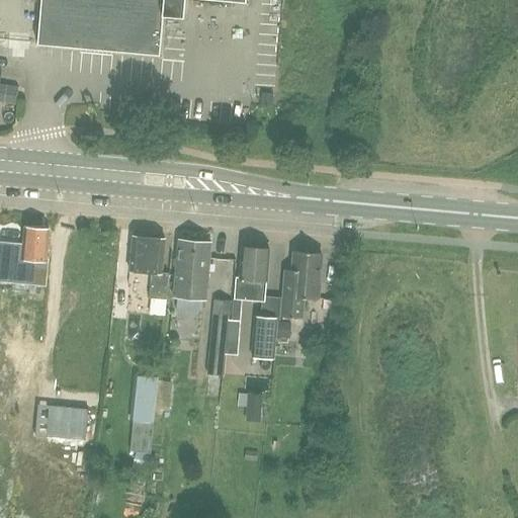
[(214,0),(245,3),(245,0),(40,0),(36,44),(159,56),(163,14),(182,16),(183,0),(214,0)]
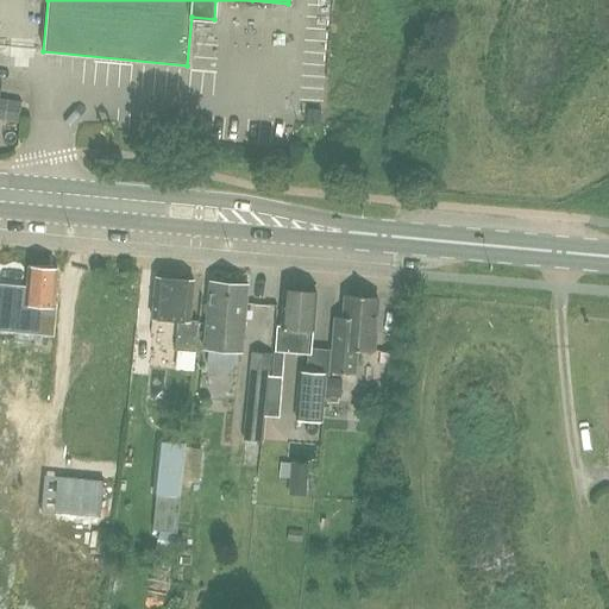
[(50,356),(57,269),(29,267),(25,305),(24,318),(36,319),(35,331),(31,331),(29,353),(50,356)]
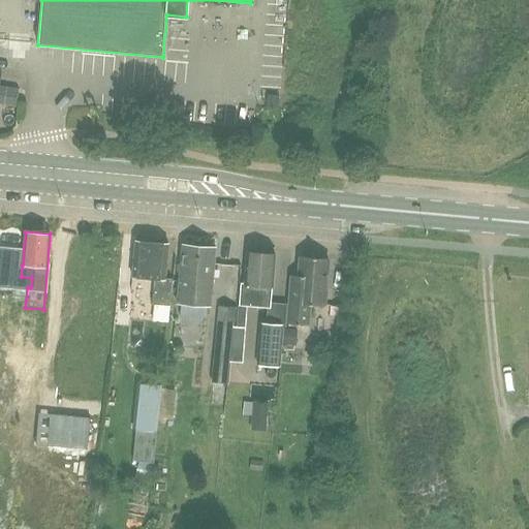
[(131,276),(154,278),(152,304),(169,305),(172,280),(164,279),(167,244),(134,241),(131,276)]
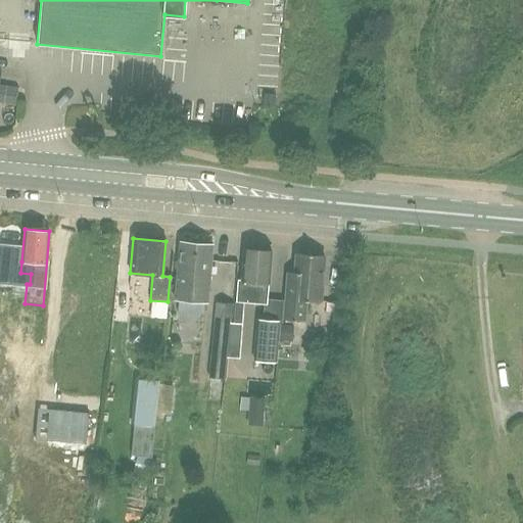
[(207,302),(212,245),(180,242),(175,300),(207,302)]
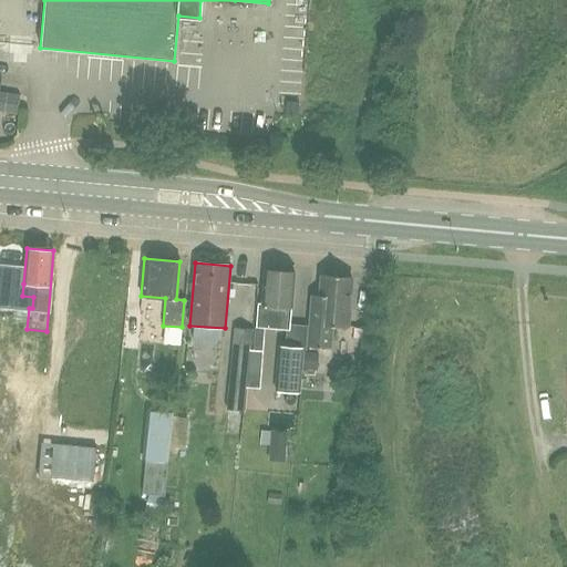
[(263,352),(264,329),(288,331),(294,272),(265,269),(261,305),(258,303),(256,328),(254,328),(253,351),(263,352)]
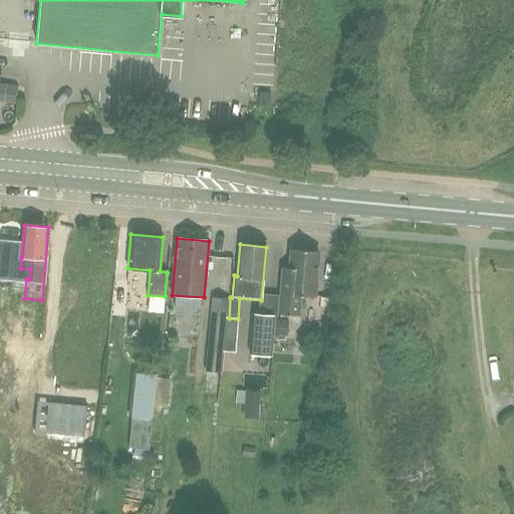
[(314,296),(318,251),(291,249),(290,268),(282,267),(278,314),(299,315),(301,295),(314,296)]
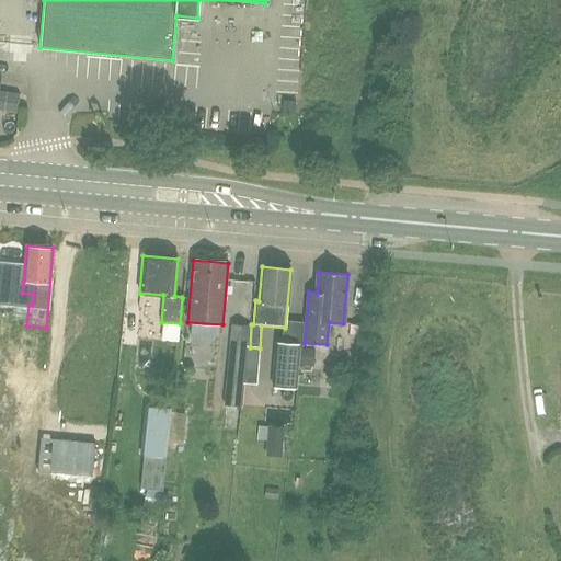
[(224,405),(242,407),(249,325),(231,324),(224,405)]
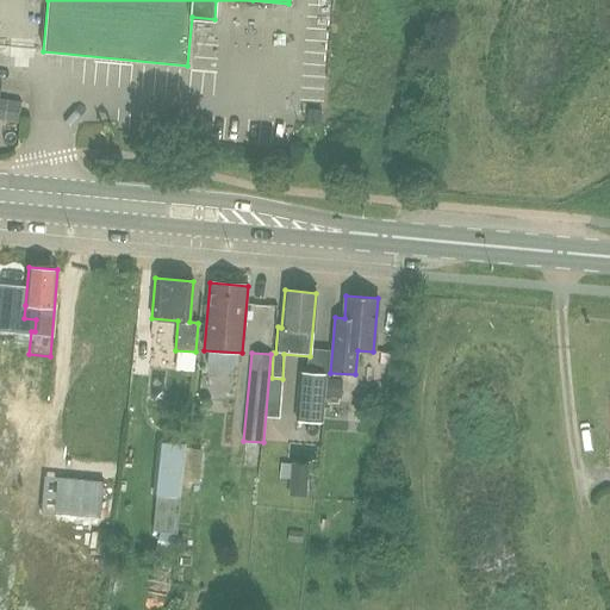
[(323,423),(325,373),(300,372),(296,421),(323,423)]
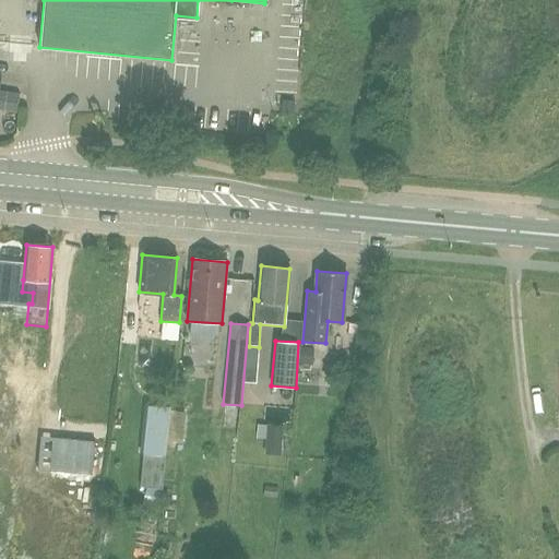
[(166,442),(169,411),(168,411),(169,407),(143,405),(138,454),(144,454),(140,487),(161,489),(165,442),(166,442)]
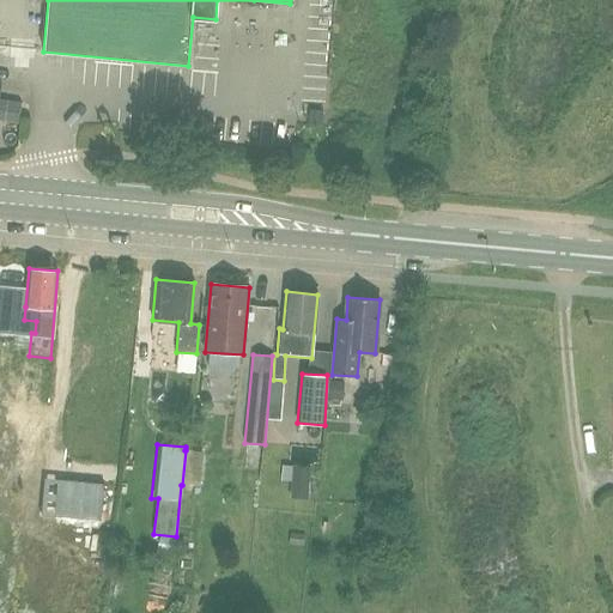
[(299,448),(299,465),(325,466),(326,449),(299,448)]
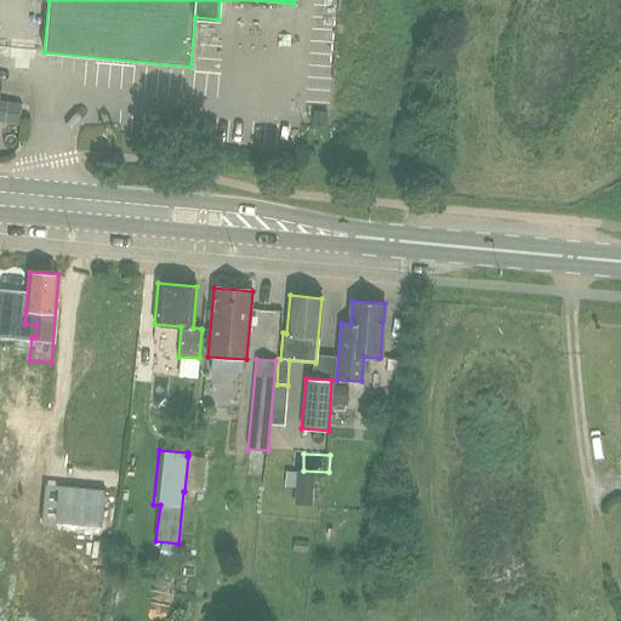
[(315,496),(317,473),(305,472),(303,495),(315,496)]
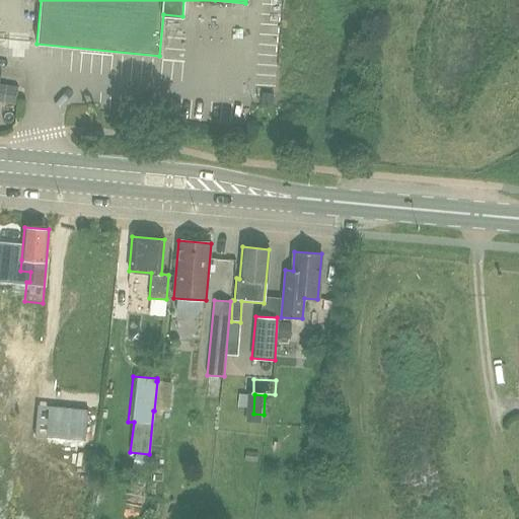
[(274,419),(275,395),(267,395),(266,418),(274,419)]
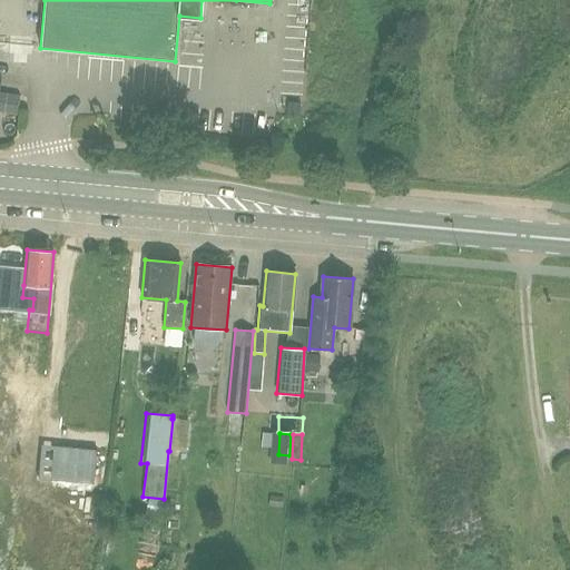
[(98,446),(60,443),(57,473),(95,477),(98,446)]
